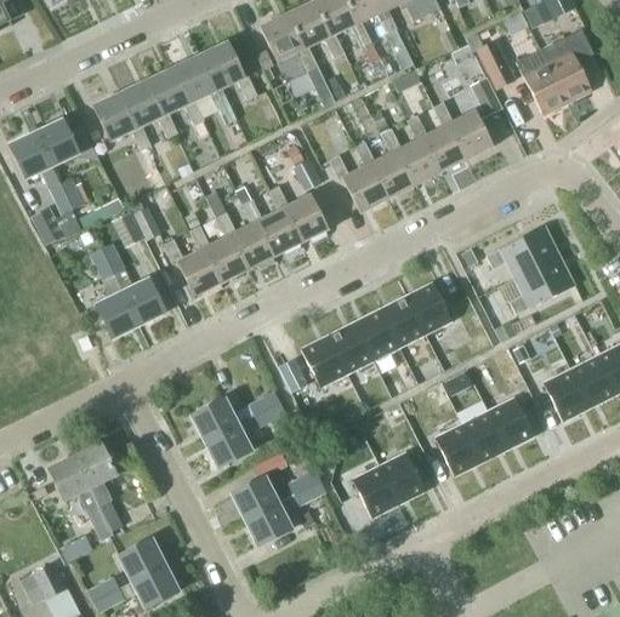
[(1,3),(6,0),(0,0),(0,29),(12,24),(1,3)]
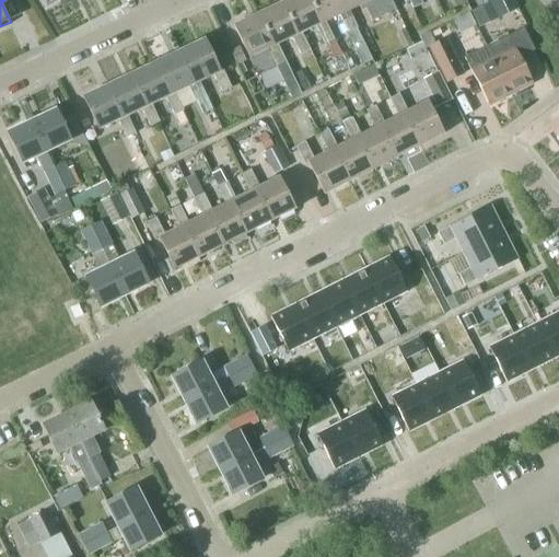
[(303,30),(299,32),(283,0),(281,0),(259,11),(275,43),(279,41),(293,34),(302,51),(311,47),(303,30)]
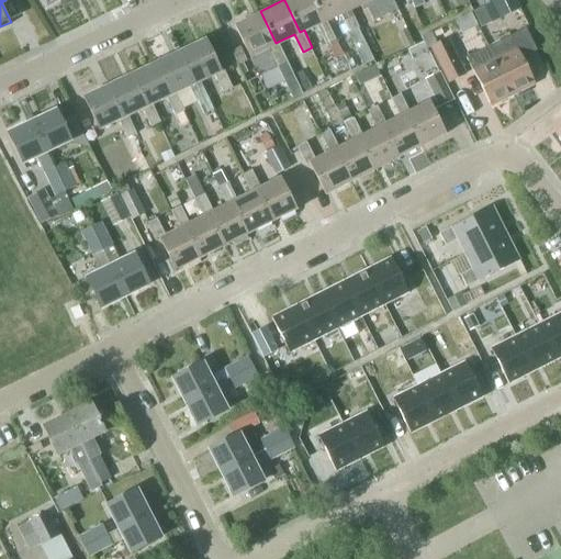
[(326,41),(327,41),(335,57),(344,53),(327,19),(324,20),(314,0),(284,0),(300,32),(304,30),(318,23),(326,41)]
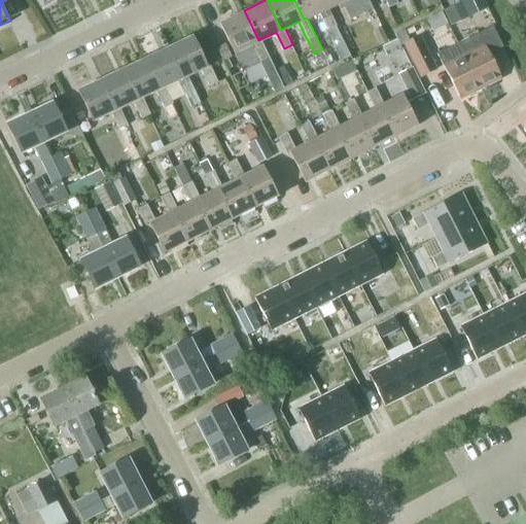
[(294,0),(304,19),(307,18),(320,10),(328,28),(327,28),(342,59),(352,54),(338,24),(329,6),(325,8),(321,0),(294,0)]
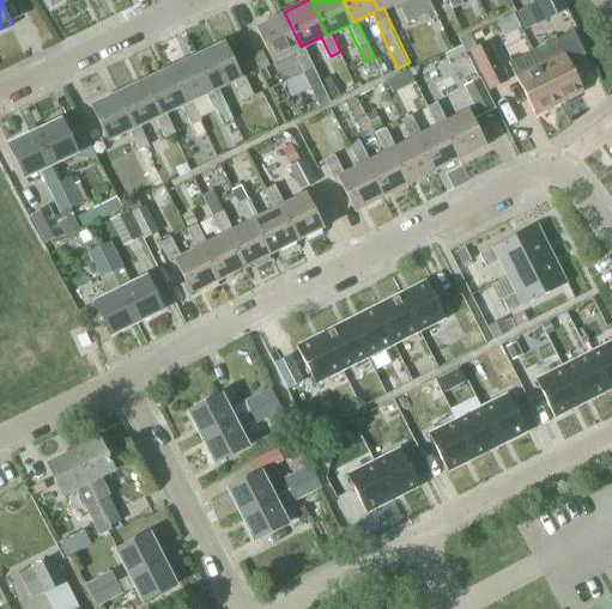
[(399,0),(408,19),(435,7),(431,0),(374,0),(379,10),(383,7),(399,0)]
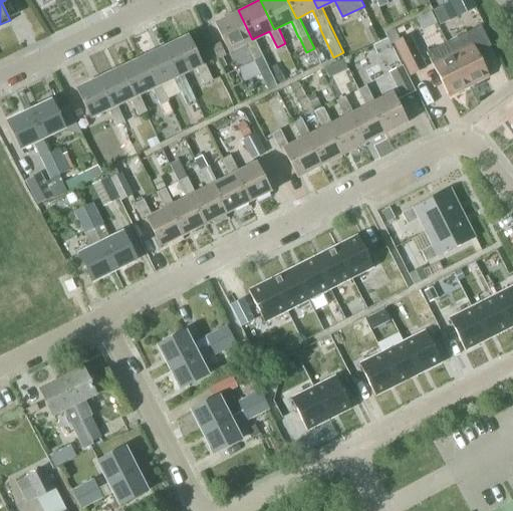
[(477,5),(475,0),(450,0),(457,14),(477,5)]
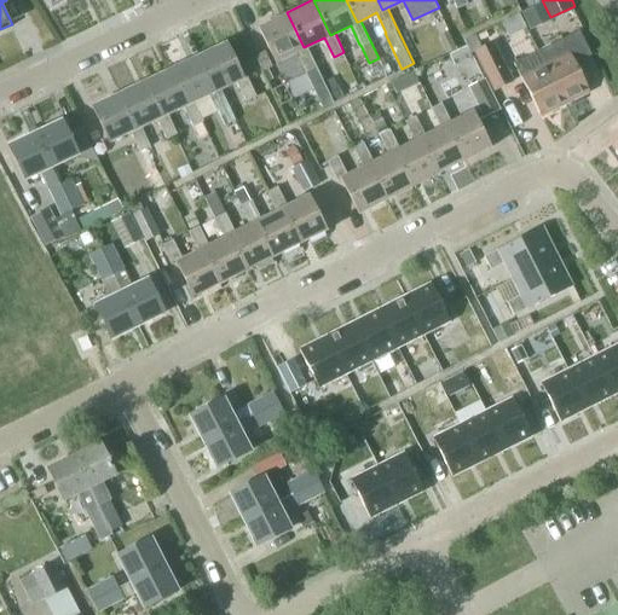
[(318,65),(309,45),(304,47),(287,12),(260,24),(277,61),(298,50),(307,70),(318,65)]
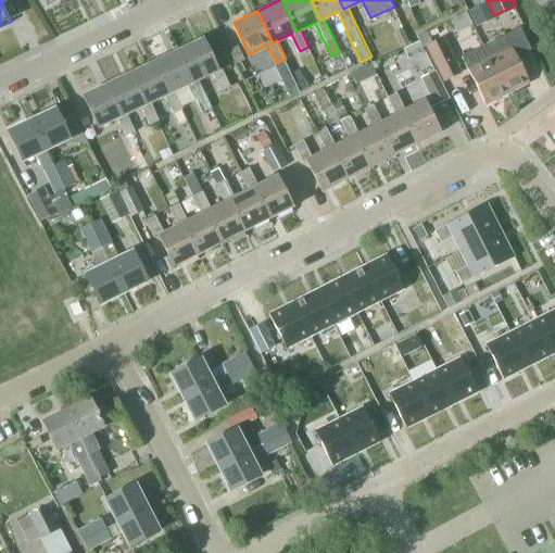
[(506,33),(517,54),(531,47),(520,25),(506,33)]
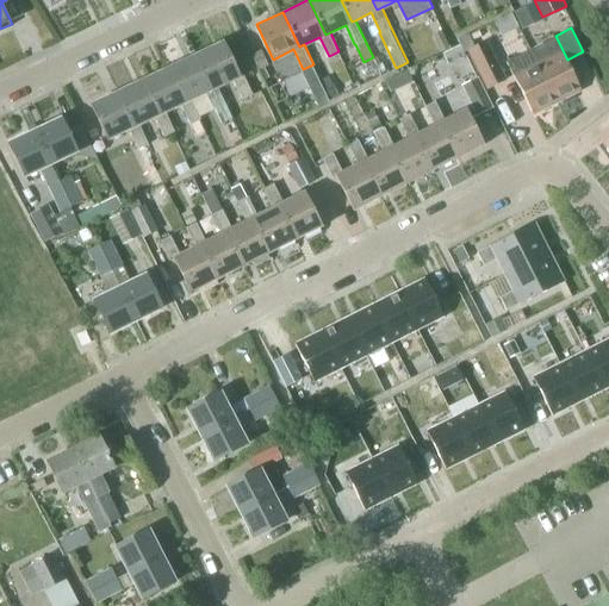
[(433,32),(441,49),(451,44),(442,29),(433,32)]
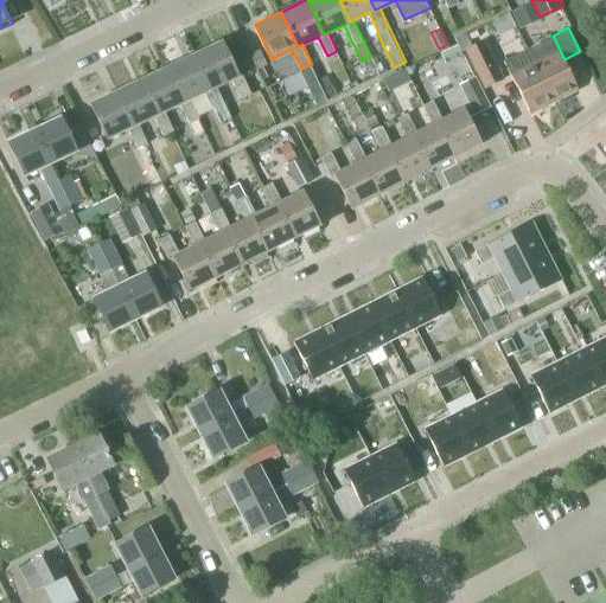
[(565,59),(553,36),(529,47),(555,100),(579,88),(565,59)]
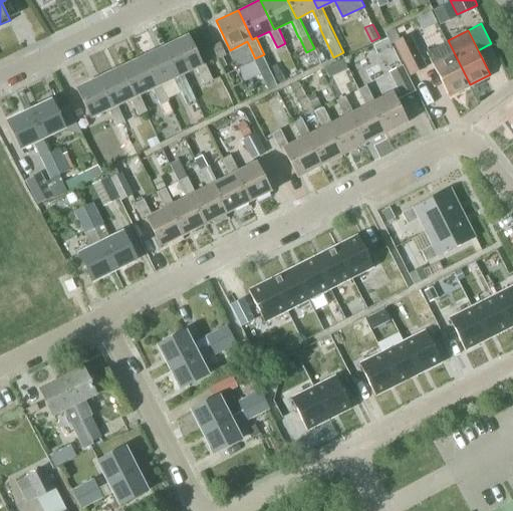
[(428,65),(411,31),(394,40),(411,73),(428,65)]
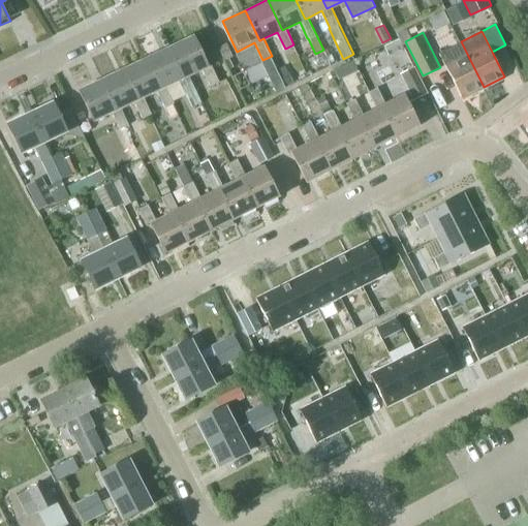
[(185,76),(186,75),(199,69),(207,86),(219,80),(212,63),(208,65),(193,34),(171,45),(185,76)]
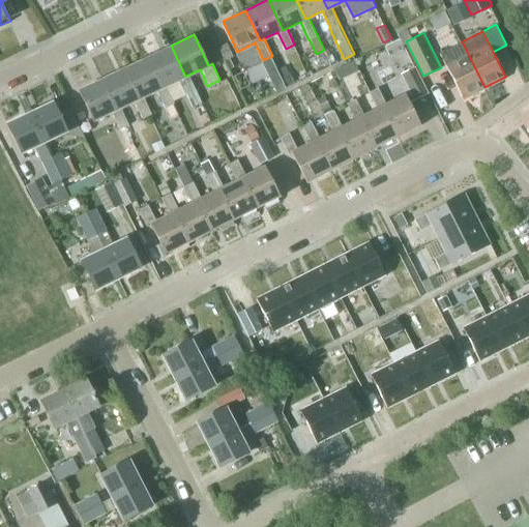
[(464,97),(485,87),(462,41),(440,53),(446,64),(464,97)]
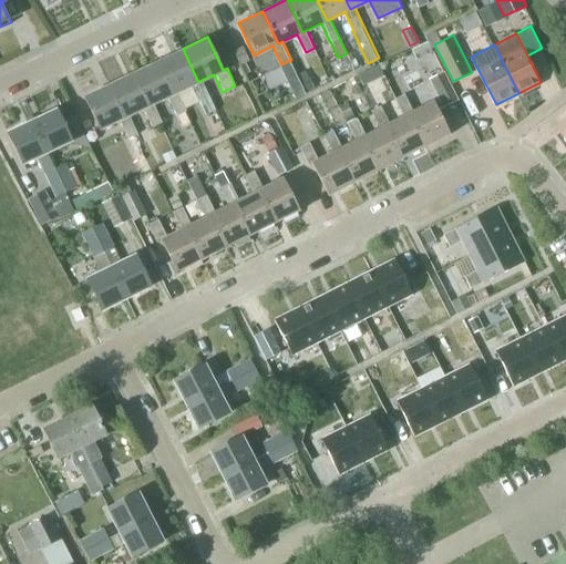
[(207,99),(199,81),(198,82),(183,49),(158,60),(174,93),(176,92),(178,91),(191,85),(198,103),(207,99)]
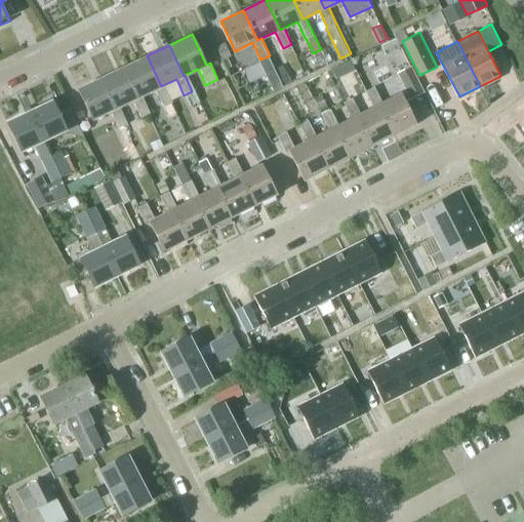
[(156,88),(164,105),(172,102),(173,101),(165,84),(163,85),(161,86),(147,55),(124,67),(138,96),(142,95),(156,88)]
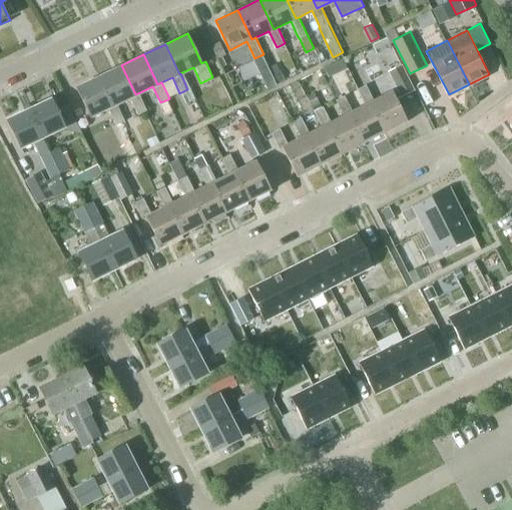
[(331,62),(325,65),(325,66),(329,75),(336,72),(331,62)]
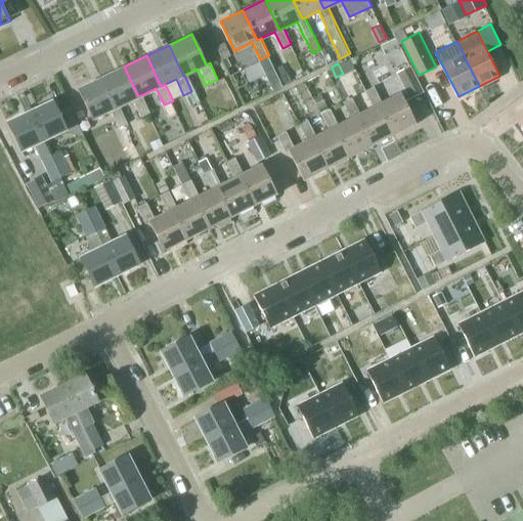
[(425,90),(411,63),(396,71),(409,97),(425,90)]
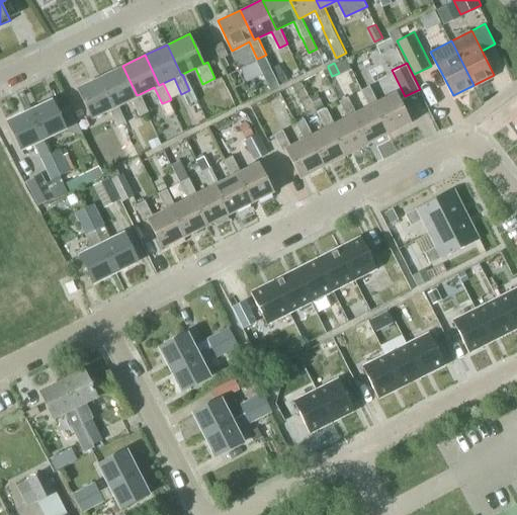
[(147,110),(140,94),(137,95),(122,66),(100,76),(114,106),(117,104),(118,104),(131,98),(139,114),(147,110)]
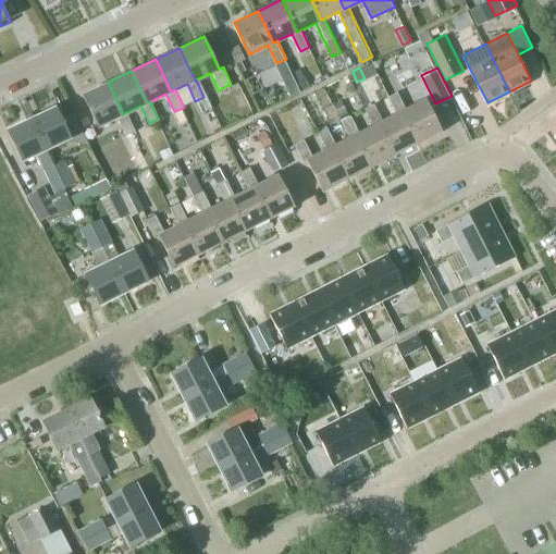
[(304,74),(296,78),(301,88),(309,85),(304,74)]
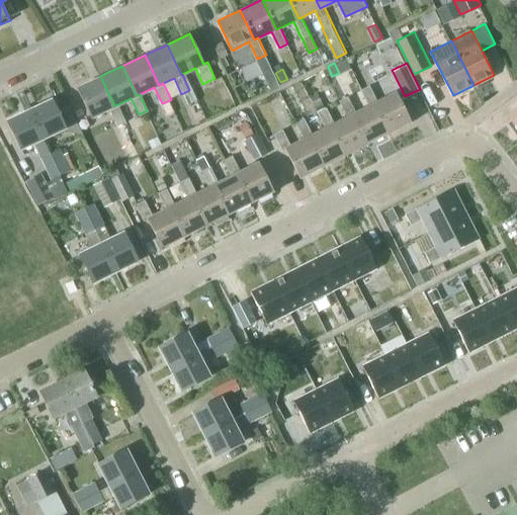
[(273,70),(264,75),(267,82),(276,78),(273,70)]
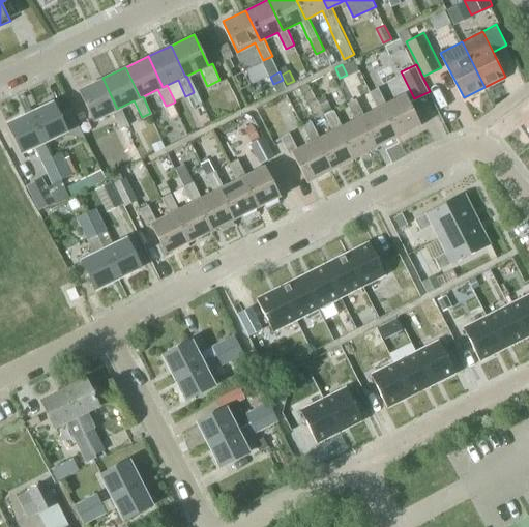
[(117,109),(103,78),(80,89),(94,119),(113,111),(121,127),(128,124),(129,123),(121,107),(120,107),(117,109)]
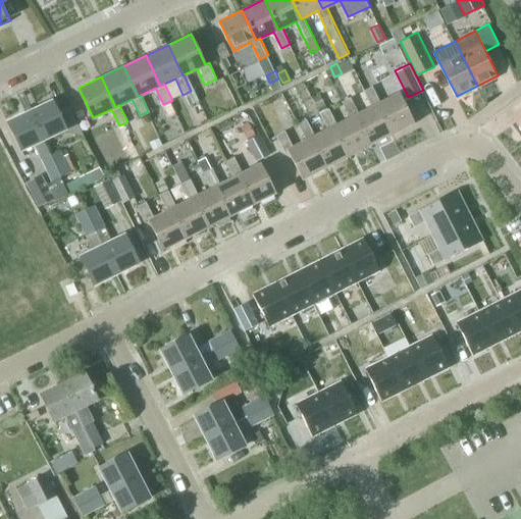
[(414,122),(399,93),(381,102),(372,85),(364,90),(372,106),(376,104),(392,134),(414,122)]
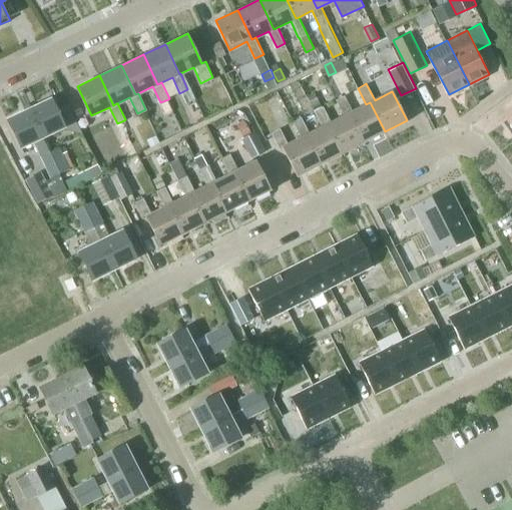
[(315,110),(322,106),(315,92),(308,95),(315,110)]
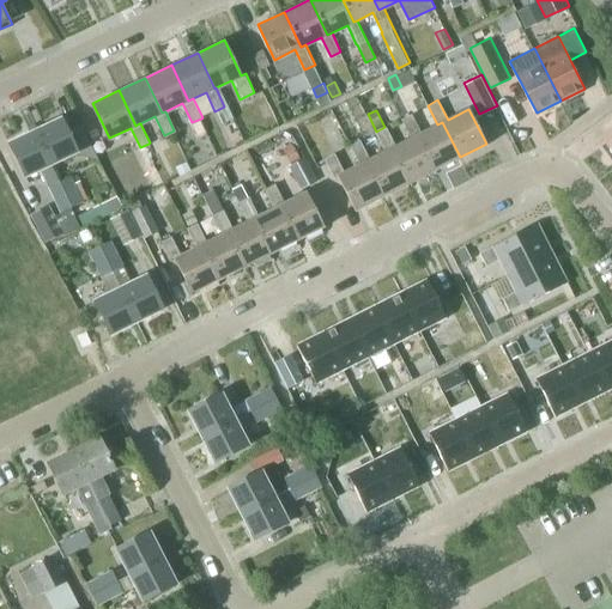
[(442,122),(437,125),(422,132),(412,113),(403,119),(412,138),(417,135),(434,170),(460,157),(442,122)]
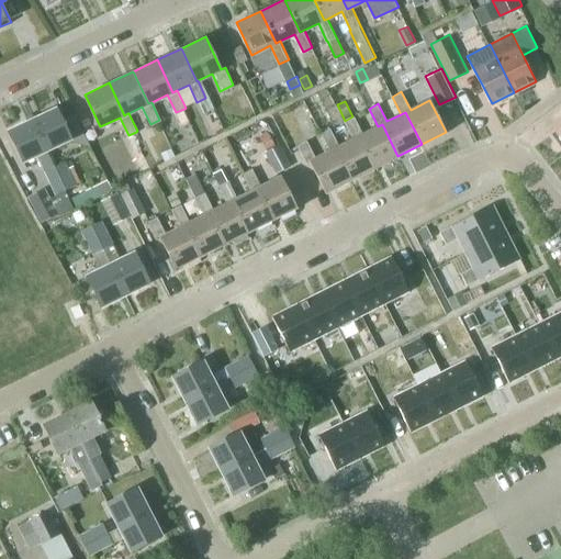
[(75,111),(62,118),(57,108),(33,120),(47,148),(70,137),(73,142),(86,135),(75,111)]
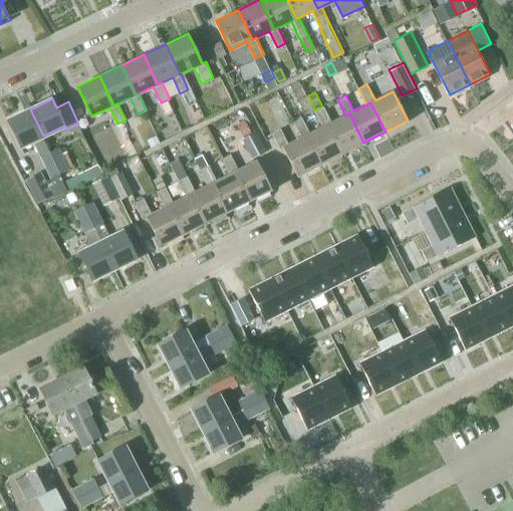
[(174,110),(169,99),(161,102),(165,112),(166,113),(174,110)]
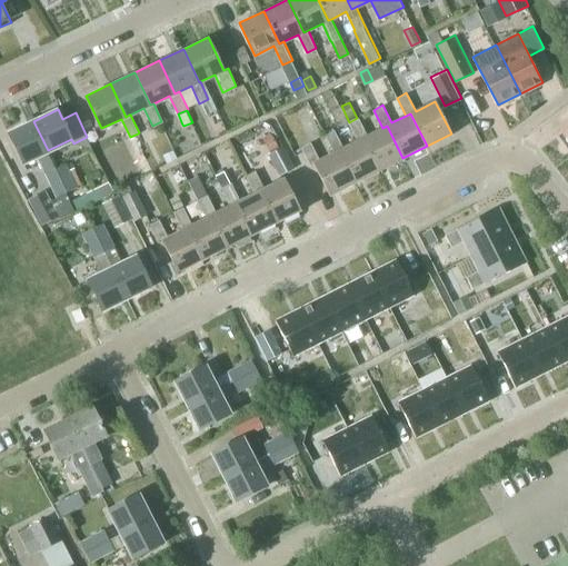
[(326,133),(335,152),(339,150),(356,182),(379,170),(362,138),(358,140),(344,147),(327,113),(318,118),(326,133)]
